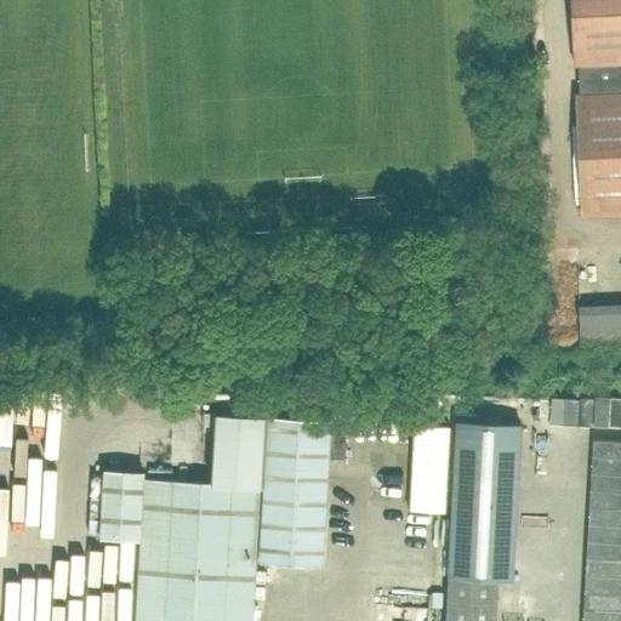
[(620,0),(570,0),(574,66),(577,66),(579,93),(575,93),(581,216),(620,214),(620,0)]
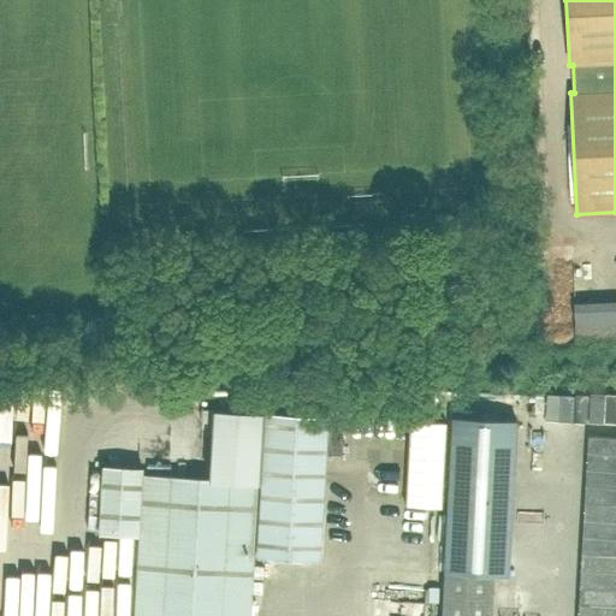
[(615,301),(573,303),(575,339),(615,337),(615,301)]
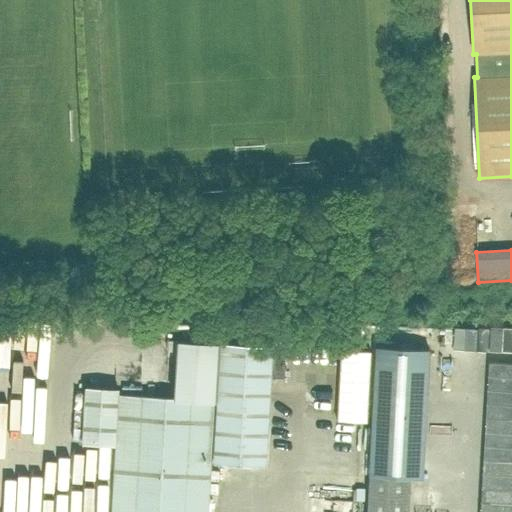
[(470,345),(470,321),(460,321),(460,329),(447,329),(446,345),(470,345)]
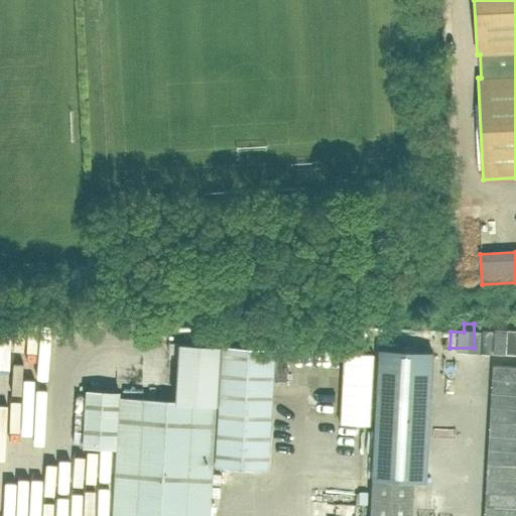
[(82,446),(117,448),(112,515),(209,515),(216,403),(221,346),(169,344),(168,354),(179,355),(175,401),(119,398),(119,391),(85,390),(82,446)]
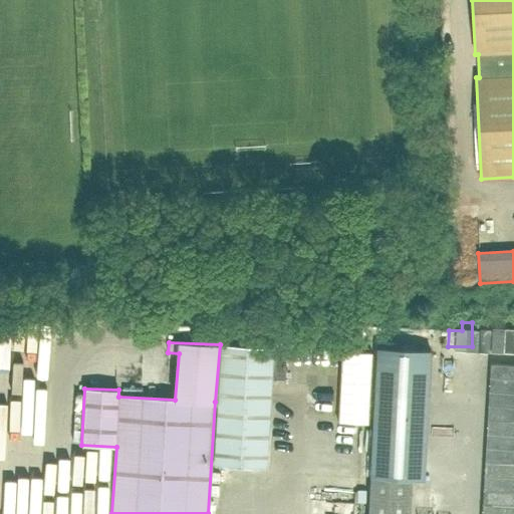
[(273,347),(221,344),(215,466),(266,468),(273,347)]
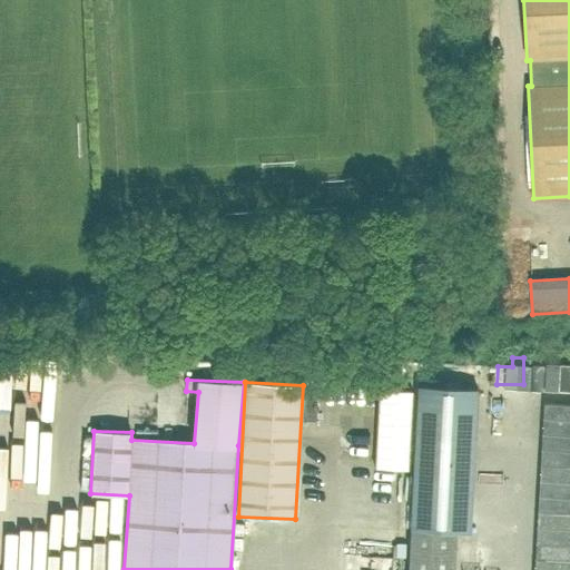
[(409,569),(454,569),(457,532),(470,533),(478,391),(419,387),(409,569)]
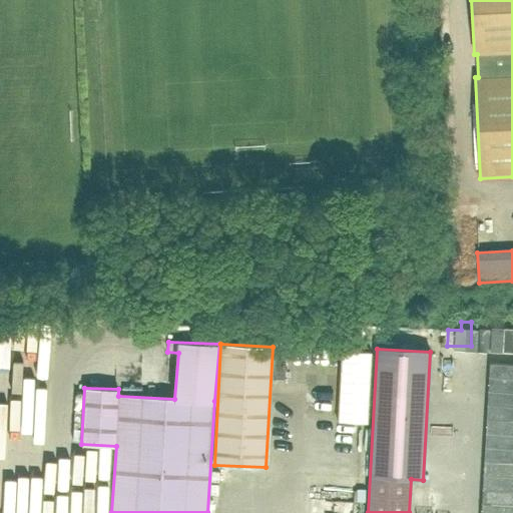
[(512,364),(489,363),(489,377),(512,378),(512,364)]
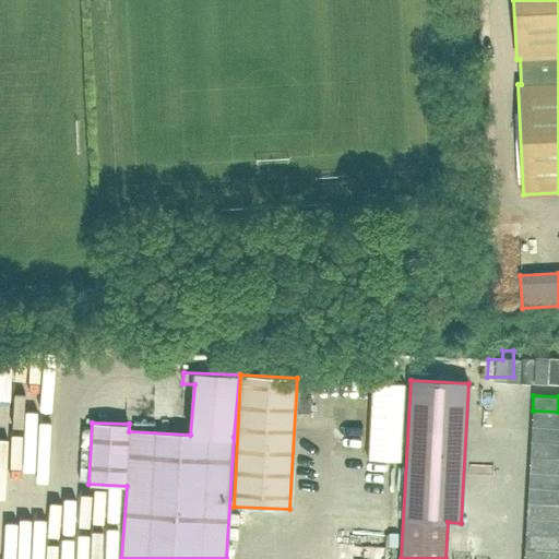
[(558,412),(533,411),(532,426),(558,427),(558,412)]
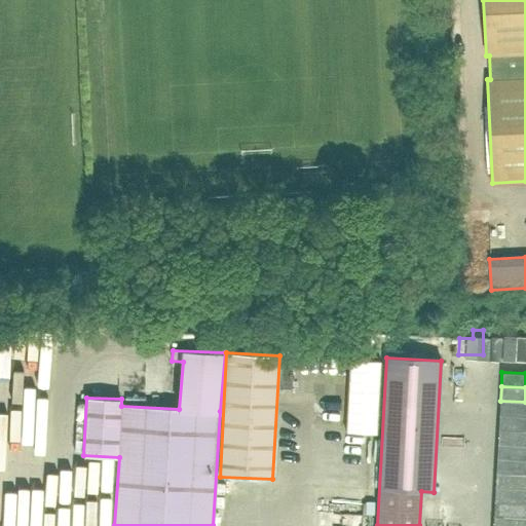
[(525,402),(500,401),(499,415),(525,416),(525,402)]
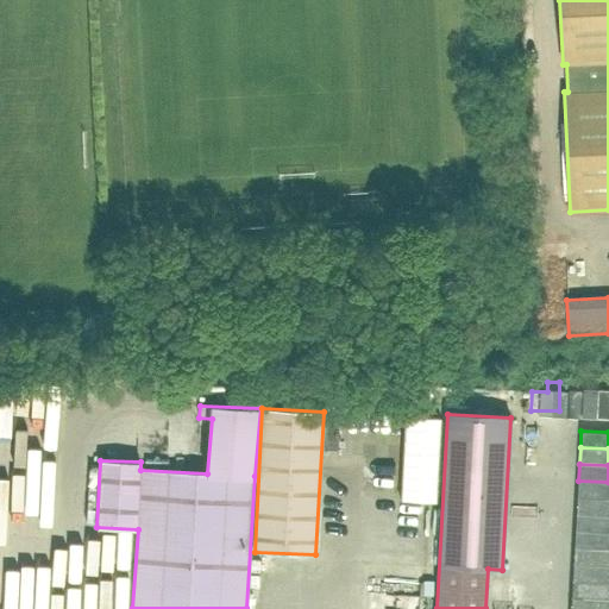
[(608,482),(578,481),(577,497),(608,498),(608,482)]
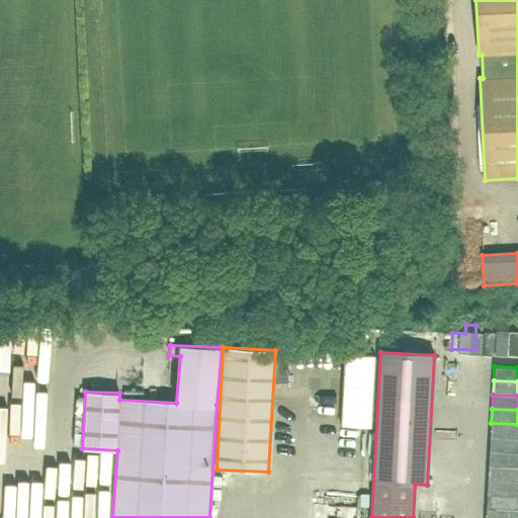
[(517,424),(491,423),(491,437),(517,438),(517,424)]
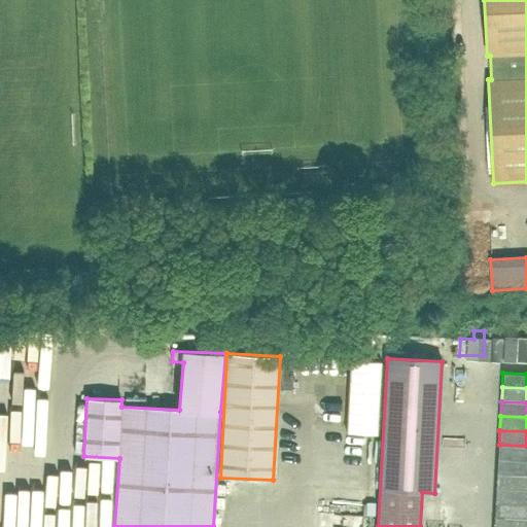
[(526,446),(499,445),(498,459),(526,460),(526,446)]
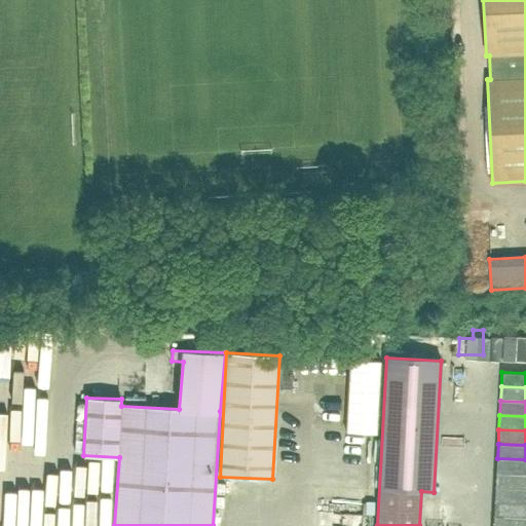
[(525,459),(497,458),(496,473),(525,474),(525,459)]
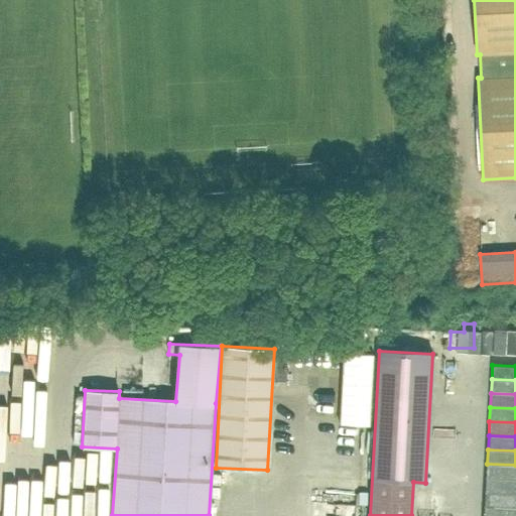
[(515,465),(487,464),(486,477),(515,479),(515,465)]
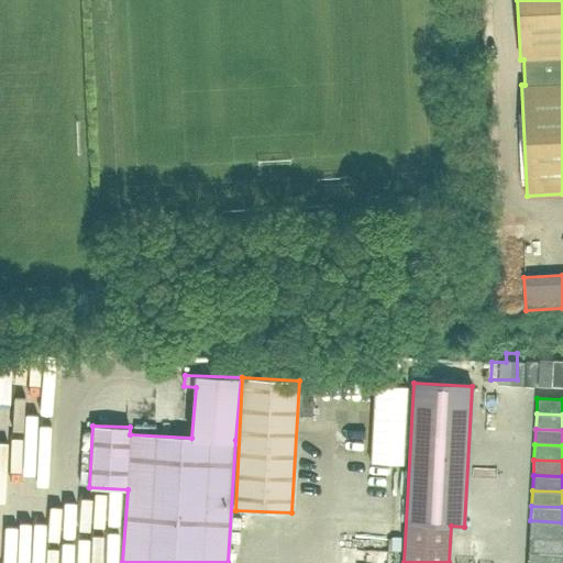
[(562,522),(530,520),(529,536),(562,538),(562,522)]
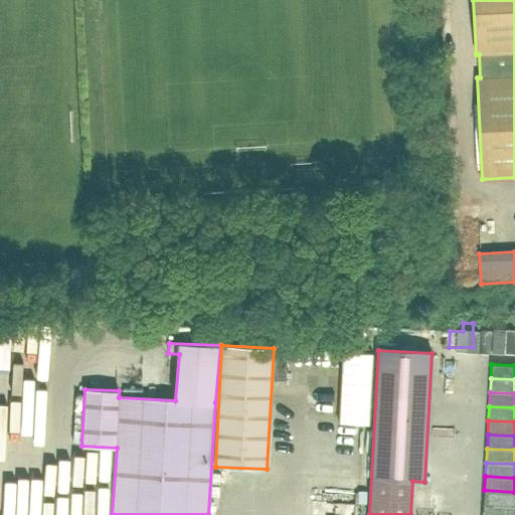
[(514,492),(484,490),(484,504),(514,506),(514,492)]
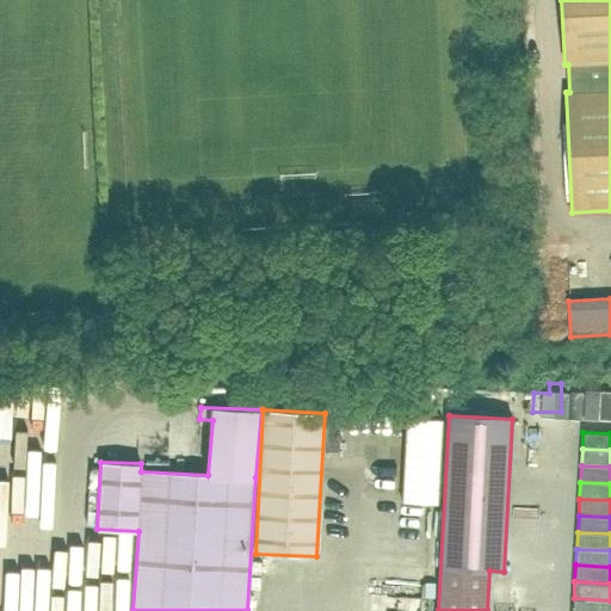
[(610,610),(610,600),(574,598),(573,610),(610,610)]
